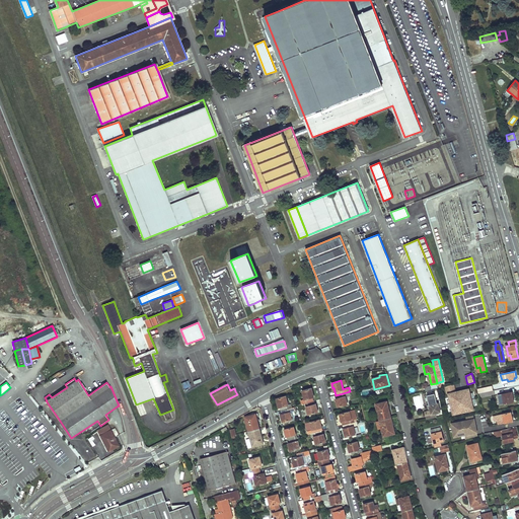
[(453,384),(445,386),(446,393),(449,393),(450,397),(449,397),(452,411),(453,411),(454,414),(472,410),(471,406),(472,406),(469,392),(468,393),(467,388),(459,390),(460,396),(458,396),(457,391),(455,391),(453,384)]
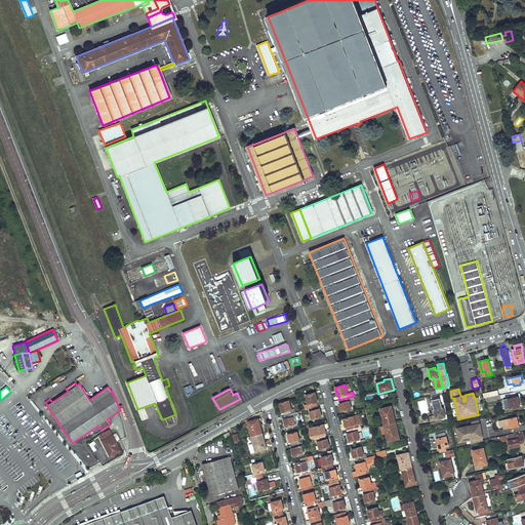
[(317,397),(315,393),(306,395),(308,404),(305,405),(306,408),(308,408),(311,407),(317,405),(316,402),(315,398),(317,397)]
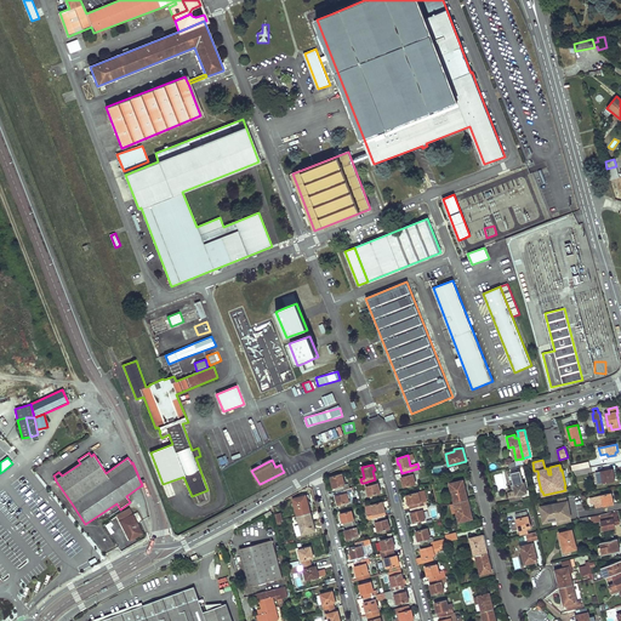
[(419,468),(402,473),(403,477),(403,480),(402,482),(403,486),(415,484),(412,474),(420,473),(419,468)]
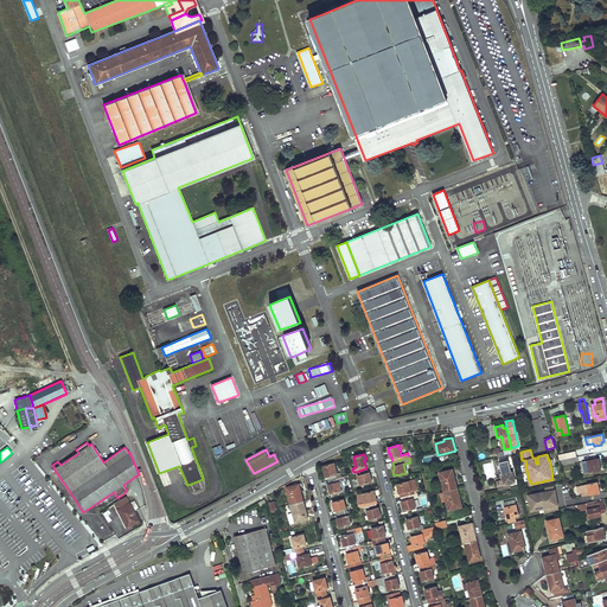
[(599,459),(582,461),(585,473),(598,471),(596,467),(600,466),(599,459)]
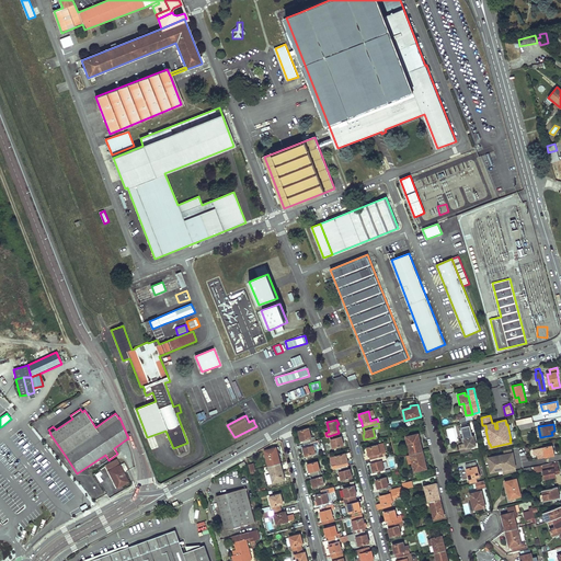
[(470,425),(461,427),(465,437),(466,444),(459,445),(461,454),(472,450),(471,446),(477,445),(474,435),(473,435),(470,425)]
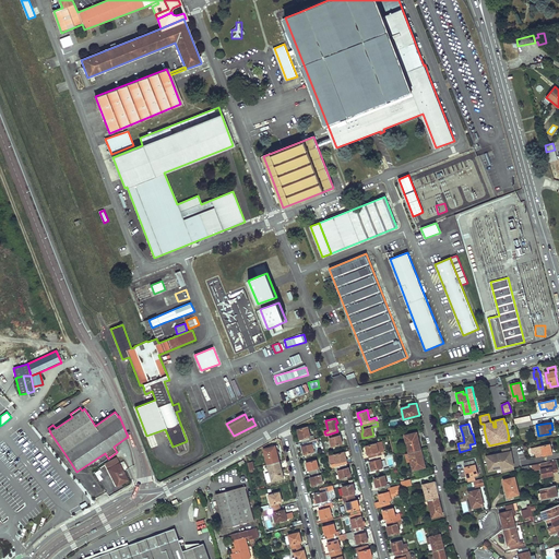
[(311,436),(308,427),(298,429),(299,435),(300,433),(301,438),(302,442),(314,439),(313,435),(311,436)]
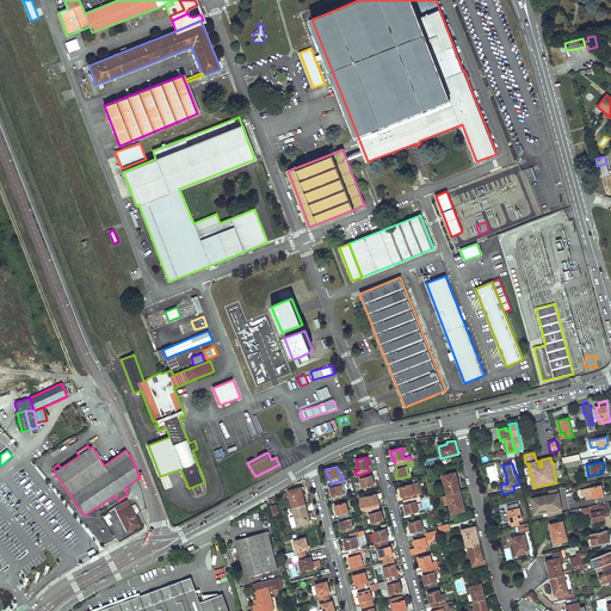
[(370,476),(369,471),(362,474),(363,479),(360,479),(363,488),(375,485),(372,480),(371,480),(370,476)]
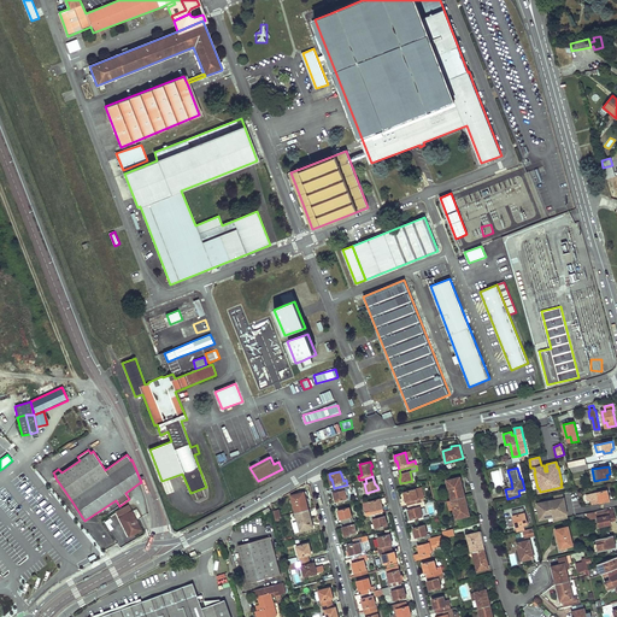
[(464,486),(462,476),(447,480),(451,499),(464,495),(463,486),(464,486)]
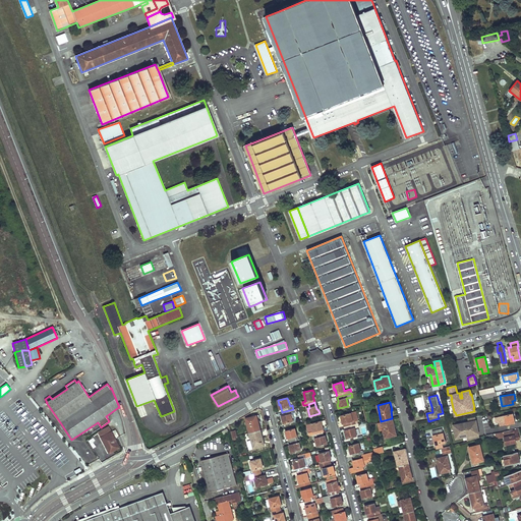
[(293,409),(282,412),(283,415),(284,418),(283,419),(284,423),(294,421),(293,419),(295,418),(294,413),(296,412),(295,409),(293,409)]
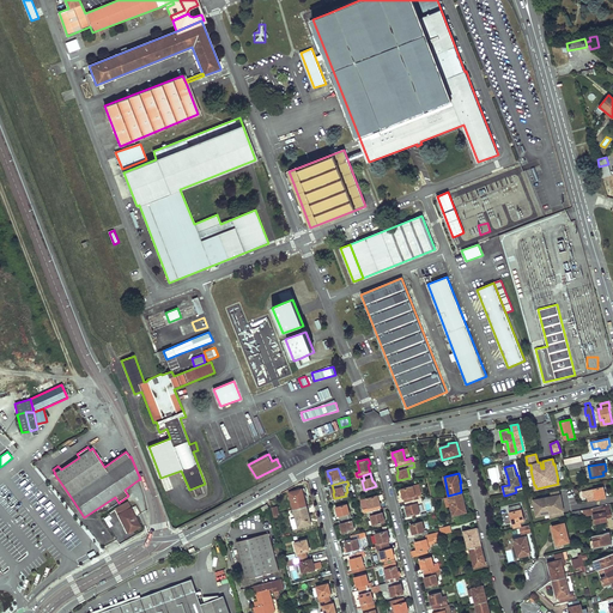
[(420,493),(418,485),(401,489),(402,495),(404,495),(405,498),(406,502),(418,498),(418,495),(420,493)]
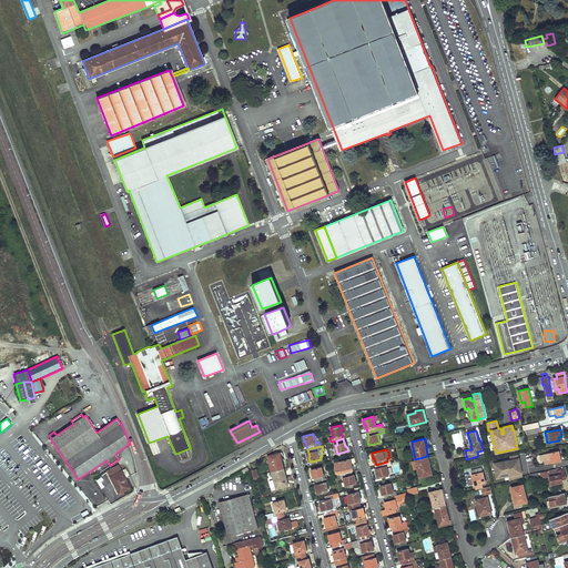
[(561,460),(559,450),(543,454),(544,460),(545,465),(548,464),(556,463),(561,460)]
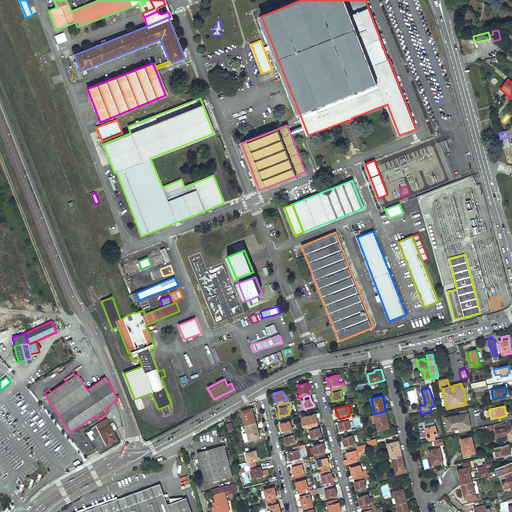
[(254,408),(242,411),(245,425),(256,422),(254,415),(256,415),(254,408)]
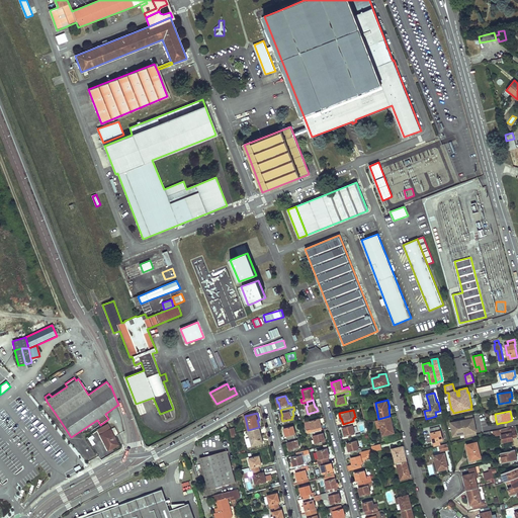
[(464,416),(465,419),(450,422),(453,435),(463,433),(464,438),(477,435),(471,415),(464,416)]
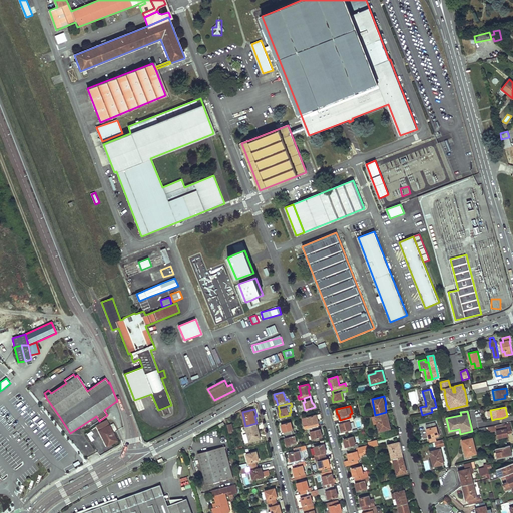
[(375,415),(372,416),(374,424),(377,423),(379,431),(390,429),(388,420),(390,420),(388,412),(386,412),(375,415)]
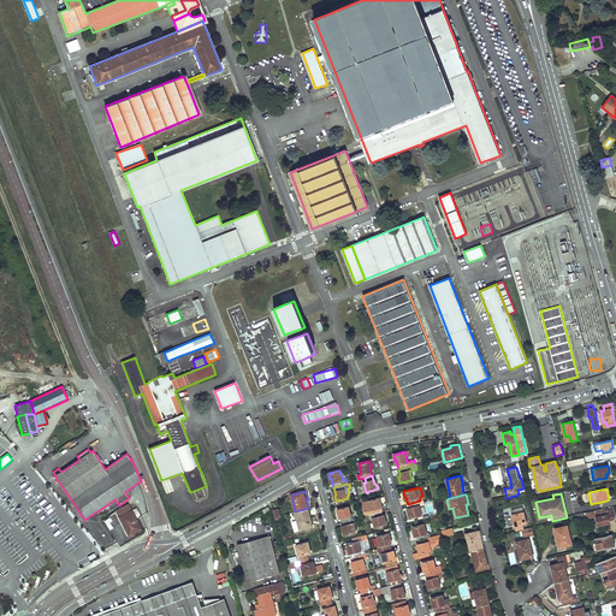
[(380,498),(368,501),(363,502),(366,515),(368,515),(381,511),(383,511),(381,507),(383,507),(380,498)]
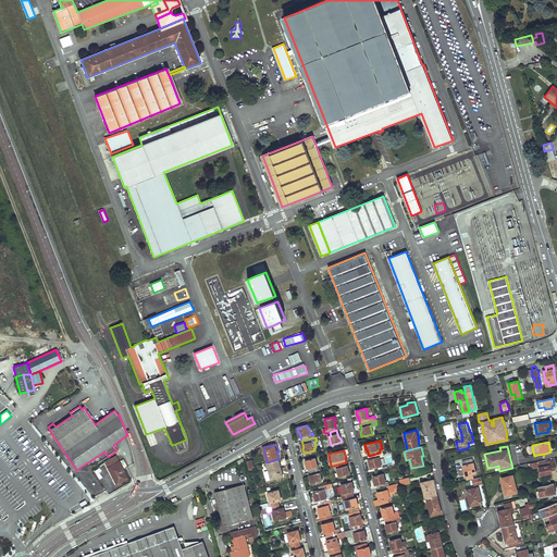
[(380,453),(369,456),(370,460),(370,463),(369,463),(370,469),(381,466),(379,457),(381,457),(380,453)]
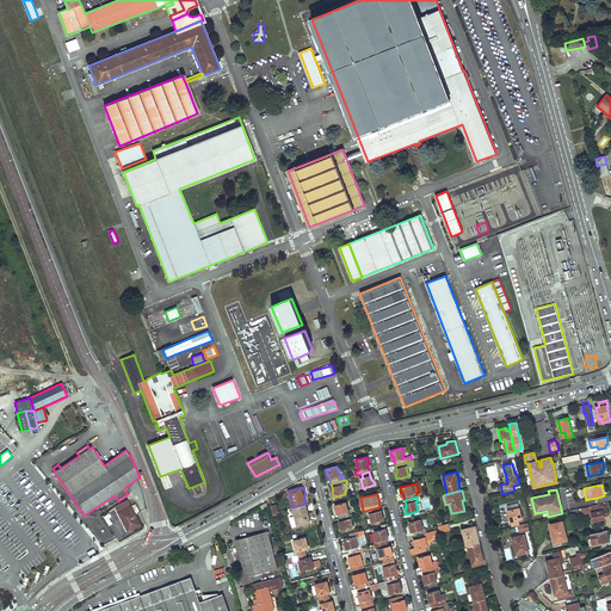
[(128,501),(116,506),(117,508),(119,512),(124,522),(127,520),(128,523),(127,524),(130,530),(140,525),(128,501)]
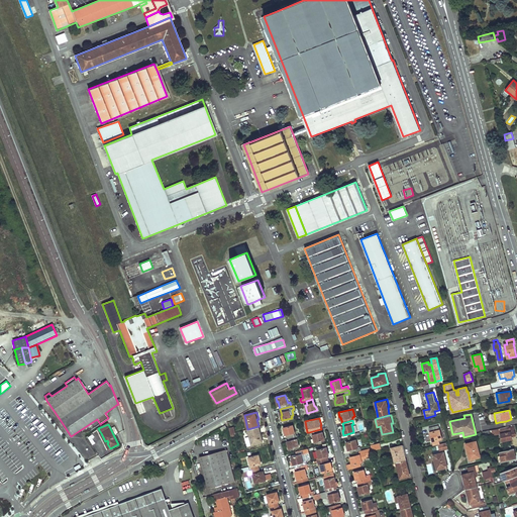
[(295,432),(294,425),(284,427),(285,432),(286,432),(287,434),(288,437),(297,435),(296,432),(295,432)]
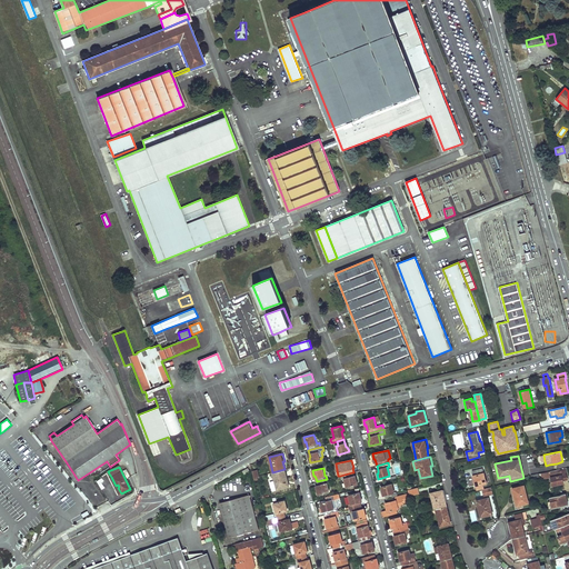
[(288,481),(285,469),(272,472),(273,475),(277,487),(277,489),(287,487),(286,481),(288,481)]
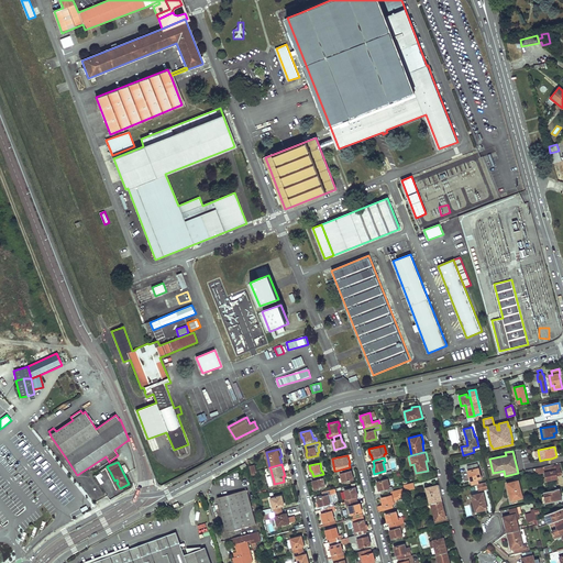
[(482,481),(478,464),(467,466),(471,481),(472,485),(479,483),(478,481),(482,481)]
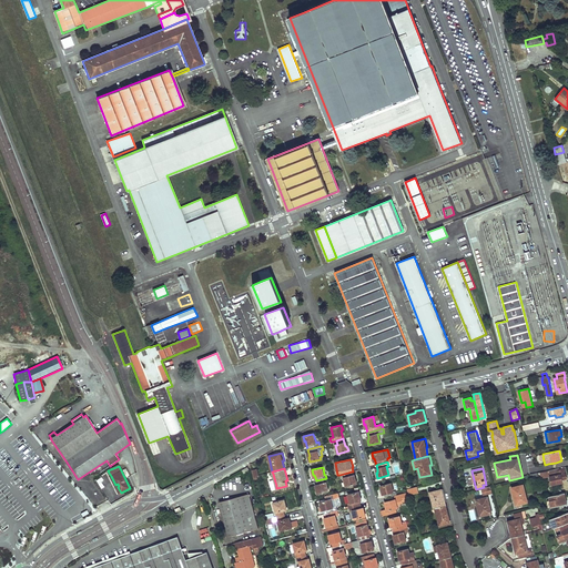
[(565,469),(549,472),(549,470),(541,473),(543,478),(550,476),(553,485),(557,484),(563,483),(563,479),(567,478),(565,469)]
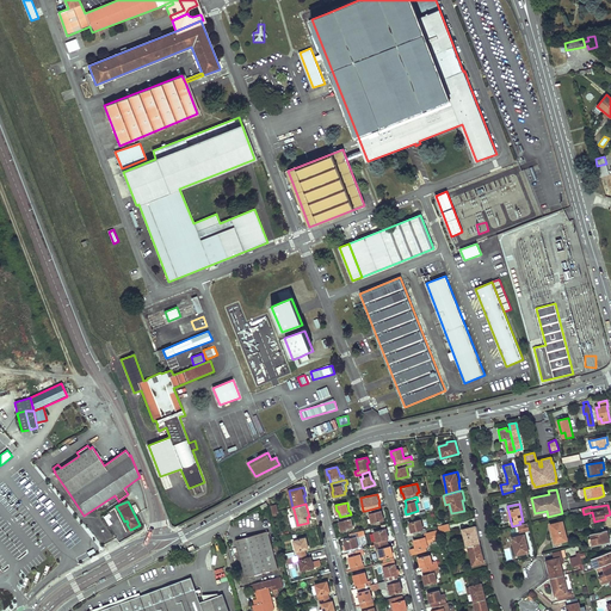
[(380,511),(378,507),(365,511),(366,514),(370,514),(372,523),(383,520),(382,514),(381,514),(380,511)]
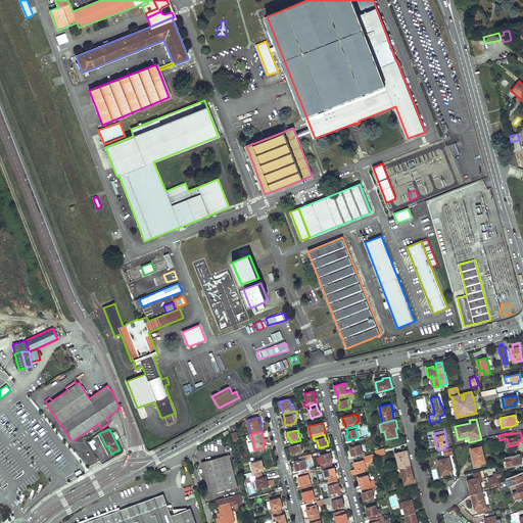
[(300,440),(291,442),(292,446),(292,449),(291,449),(293,455),(302,453),(300,444),(303,443),(302,439),(300,440)]
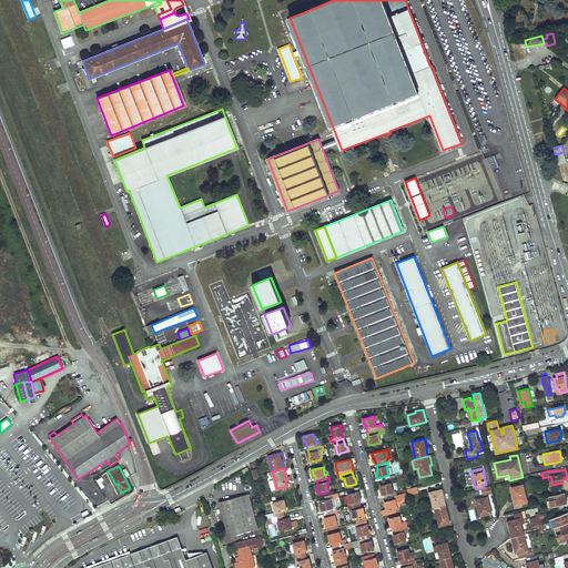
[(393,492),(391,484),(381,486),(382,492),(383,490),(384,495),(384,498),(394,495),(396,495),(395,492),(393,492)]
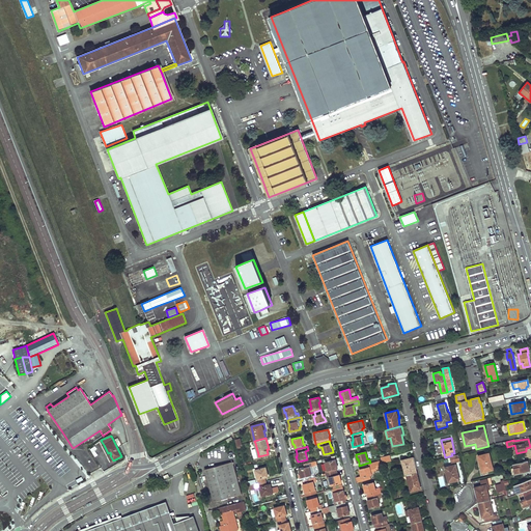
[(493,470),(488,453),(478,455),(480,465),(482,472),(493,470)]
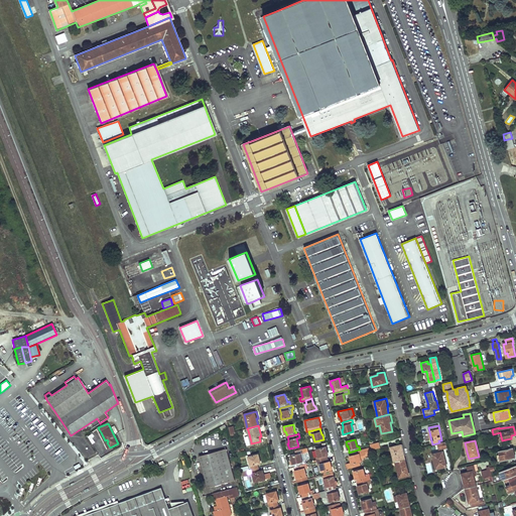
[(404,453),(402,444),(391,447),(394,462),(395,462),(405,460),(403,453),(404,453)]
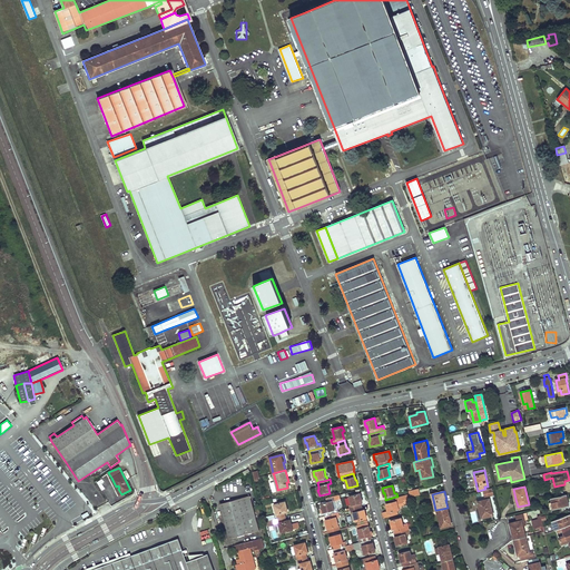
[(362,499),(361,493),(350,497),(352,504),(350,505),(350,509),(362,507),(361,502),(360,499),(362,499)]
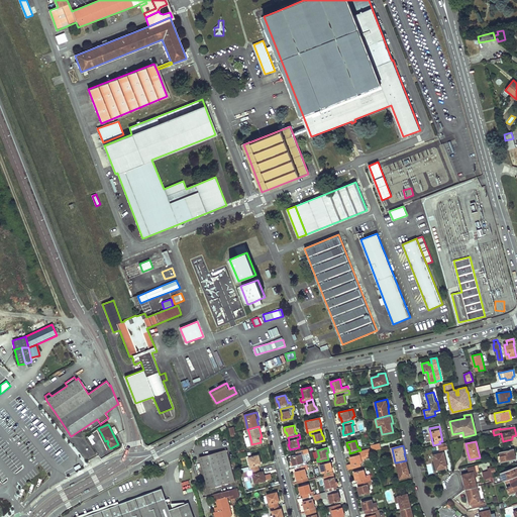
[(358,450),(359,454),(350,456),(351,463),(346,464),(348,470),(360,467),(359,462),(362,462),(362,460),(364,457),(364,456),(373,454),(372,450),(371,447),(360,450),(358,450)]
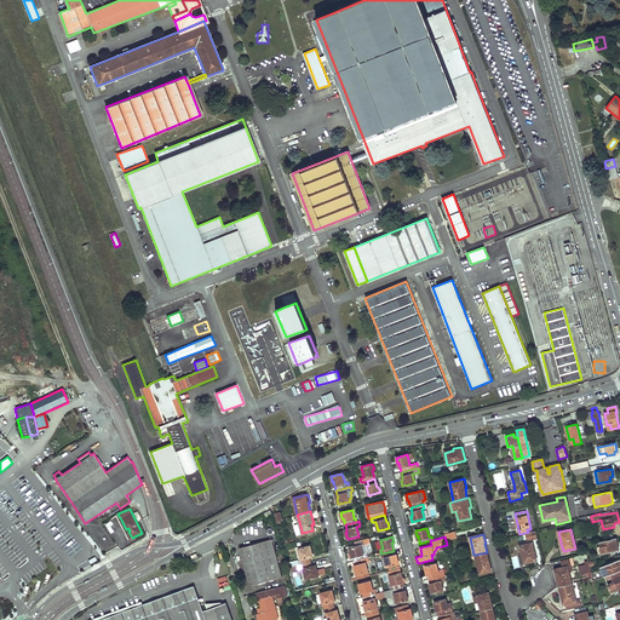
[(618,543),(616,538),(600,541),(601,546),(598,547),(600,555),(616,551),(615,544),(618,543)]
